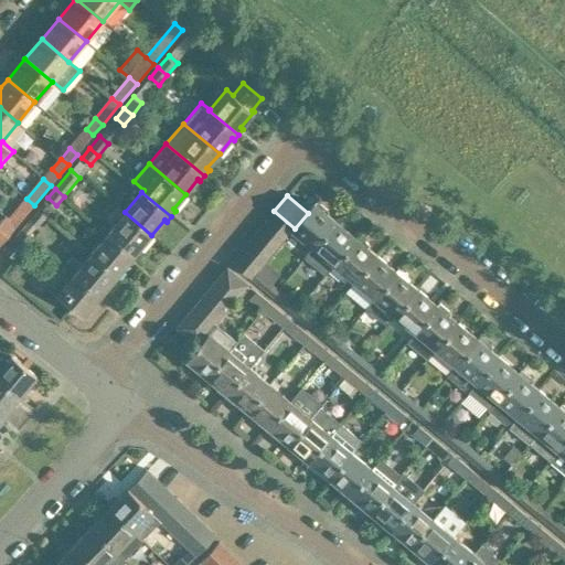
[(27,199),(18,210),(24,216),(34,205),(27,199)]
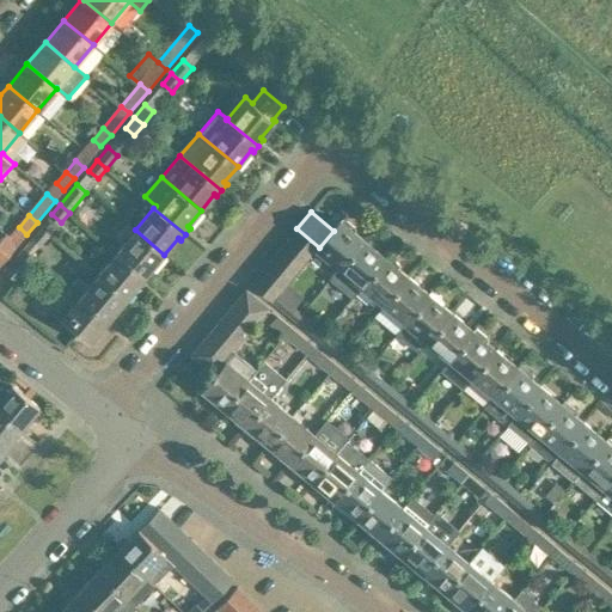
[(340,268),(363,240),(355,233),(356,230),(343,219),(342,221),(341,221),(334,231),(319,248),(317,250),(340,268)]
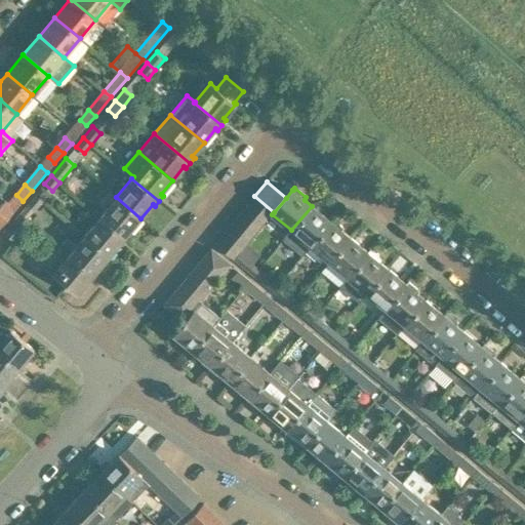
[(140,218),(116,197),(109,191),(99,202),(107,208),(101,216),(127,239),(131,234),(129,232),(140,218)]
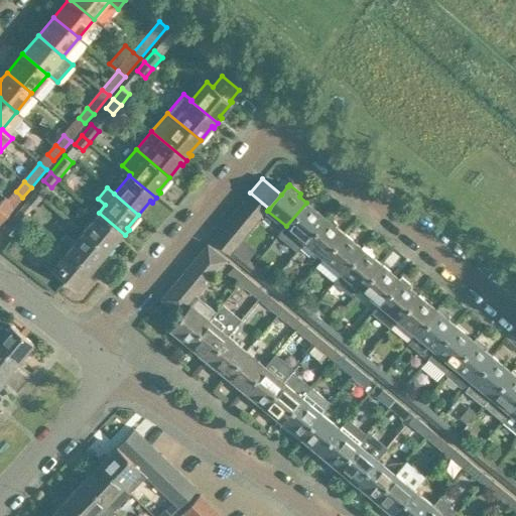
[(35,206),(43,197),(36,189),(28,200),(35,206)]
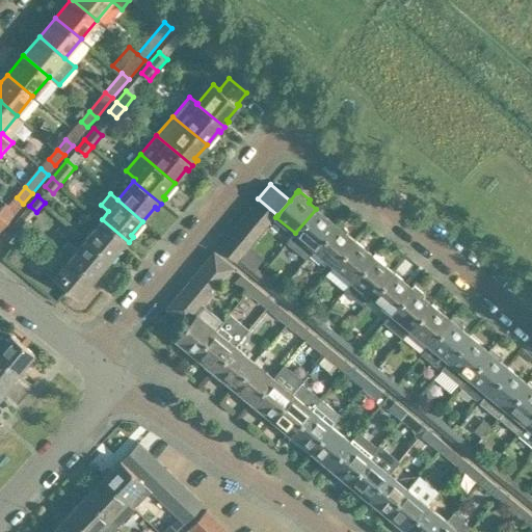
[(277,215),(258,198),(249,208),(269,224),(275,217),(277,215)]
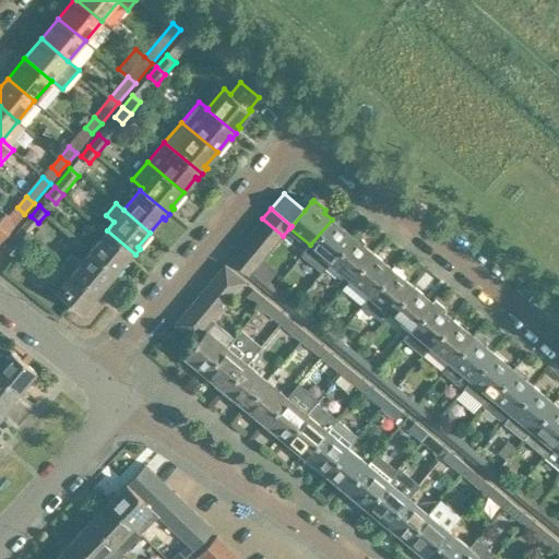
[(0,242),(18,223),(10,216),(7,213),(0,219),(0,242)]
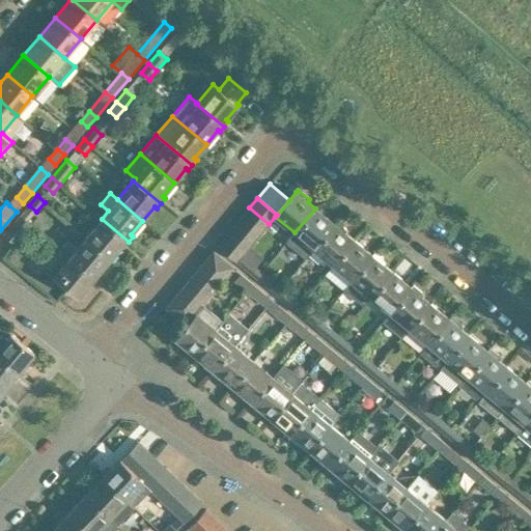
[(269,224),(249,207),(242,217),(261,233),(269,224)]
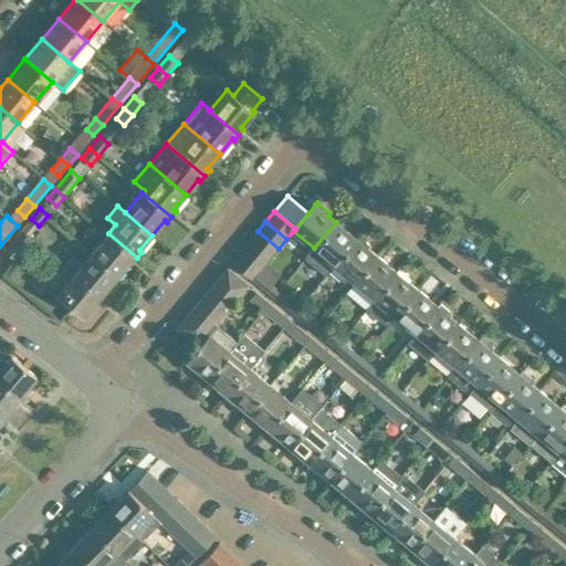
[(357,239),(336,222),(314,248),(315,249),(308,257),(327,272),(334,264),(335,265),(357,239)]
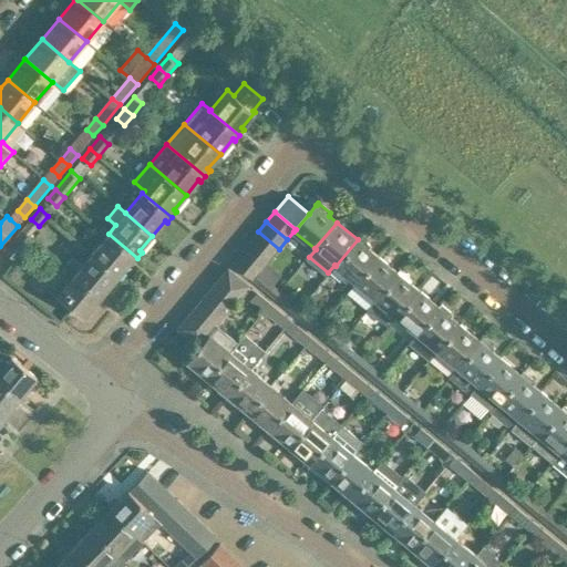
[(16,260),(33,240),(22,230),(4,251),(16,260)]
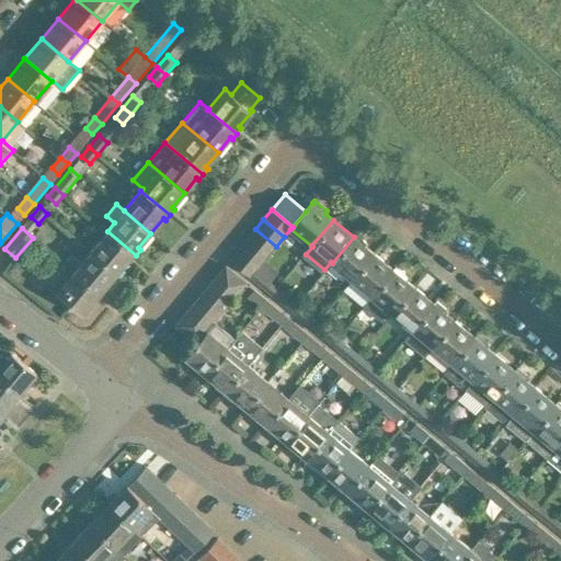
[(276,247),(255,229),(247,240),(267,256),(276,247)]
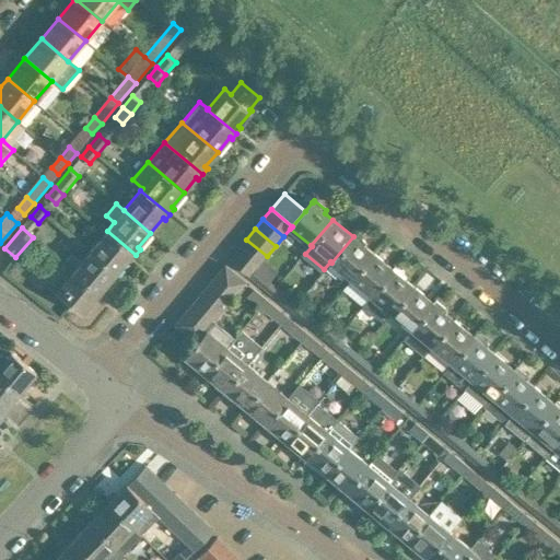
[(136,255),(107,231),(90,251),(117,272),(129,258),(131,260),(136,255)]
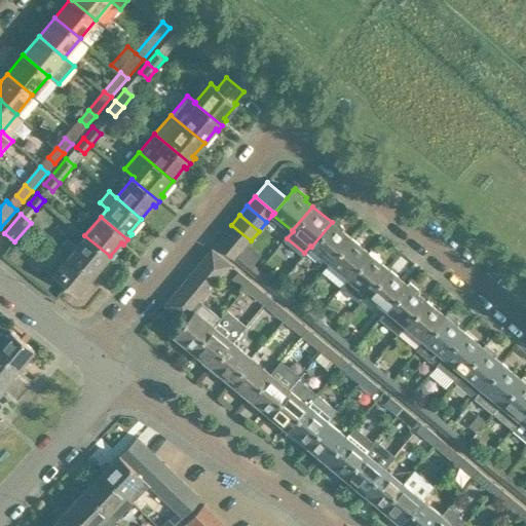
[(334,220),(332,222),(311,247),(330,262),(350,237),(343,231),(344,228),(334,220)]
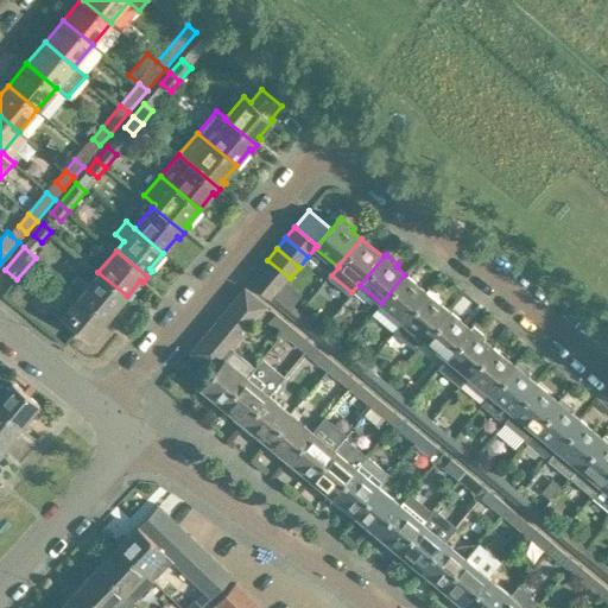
[(290,278),(267,260),(259,271),(282,289),(290,278)]
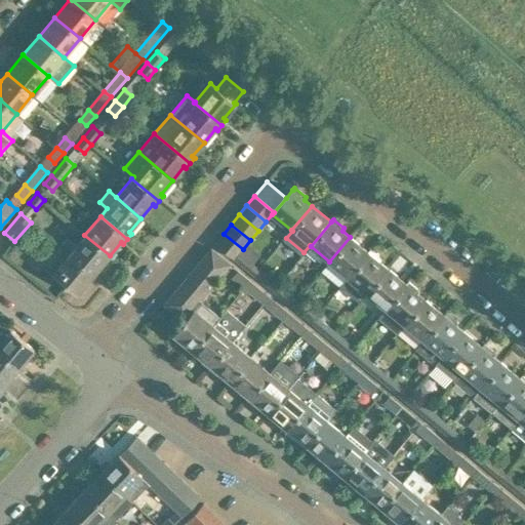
[(243,249),(224,234),(215,243),(235,259),(241,251),(243,249)]
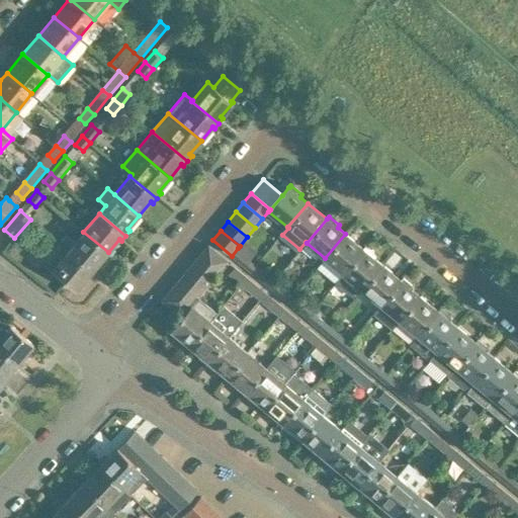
[(108,252),(83,232),(76,241),(67,234),(60,243),(95,272),(99,268),(97,266),(108,252)]
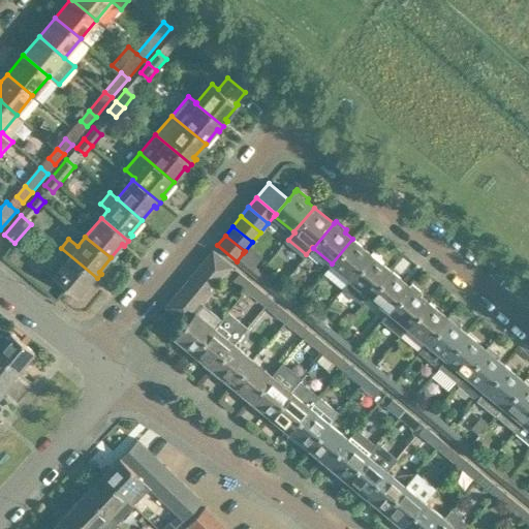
[(351,280),(372,255),(352,239),(332,263),(351,280)]
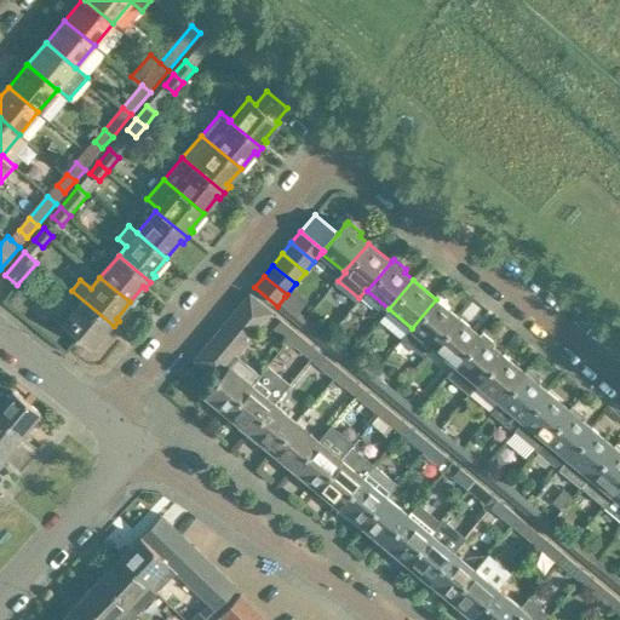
[(114,326),(72,291),(52,314),(92,348),(105,331),(108,333),(114,326)]
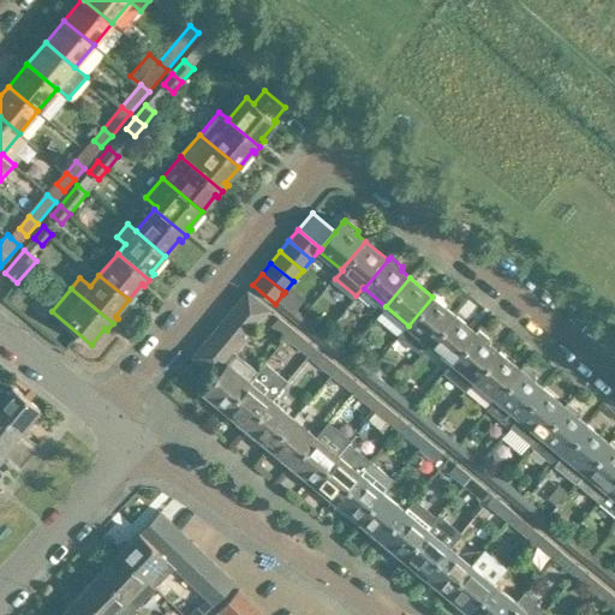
[(261,321),(270,310),(248,291),(238,302),(261,321)]
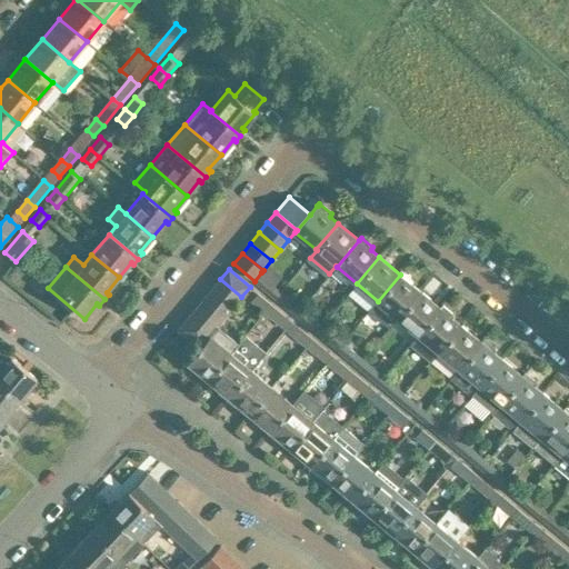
[(378,301),(370,310),(390,327),(398,318),(420,291),(412,285),(413,281),(402,271),(400,275),(378,301)]
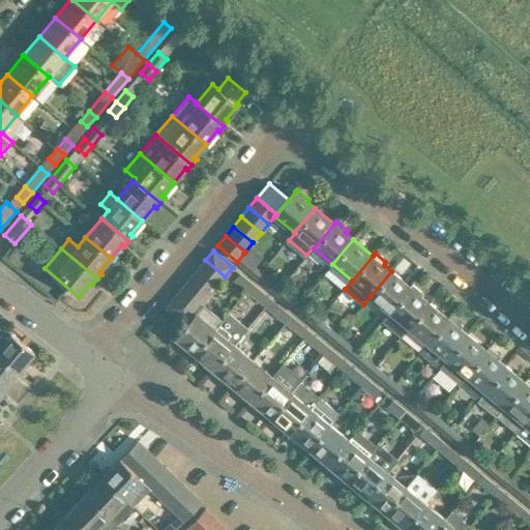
[(243,254),(237,262),(249,273),(257,265),(243,254)]
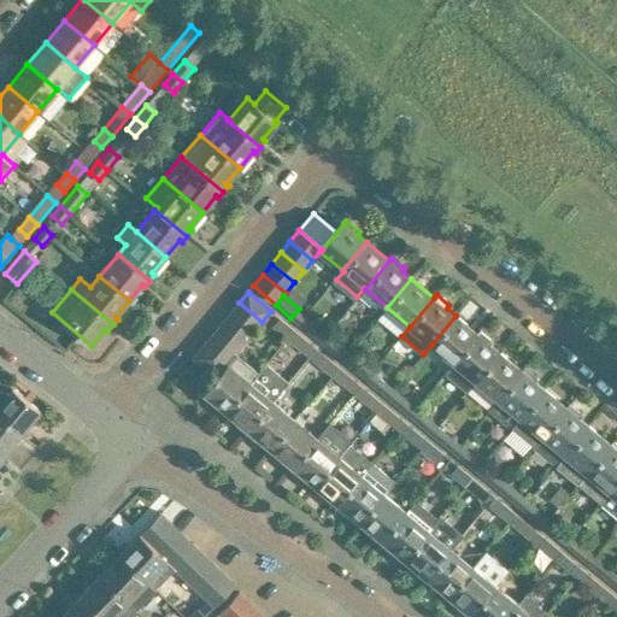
[(262,322),(239,303),(229,315),(252,333),(262,322)]
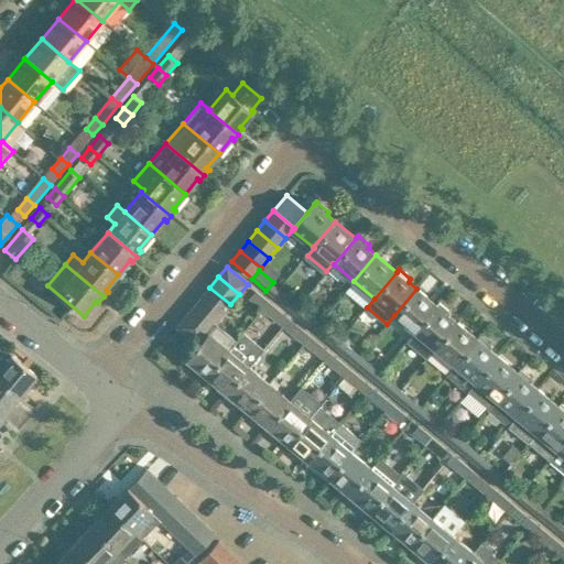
[(221,315),(230,304),(209,288),(201,297),(221,315)]
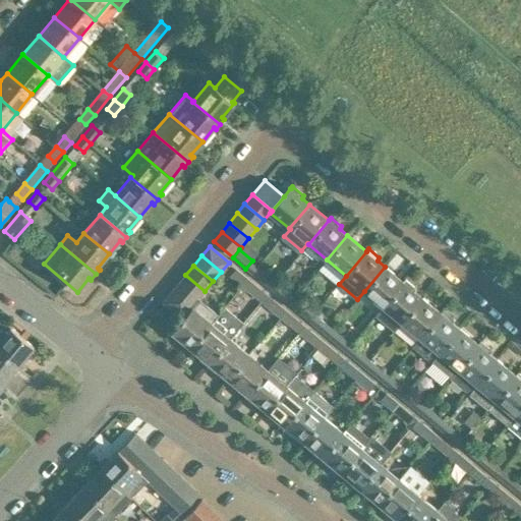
[(258,266),(252,274),(265,284),(272,277),(258,266)]
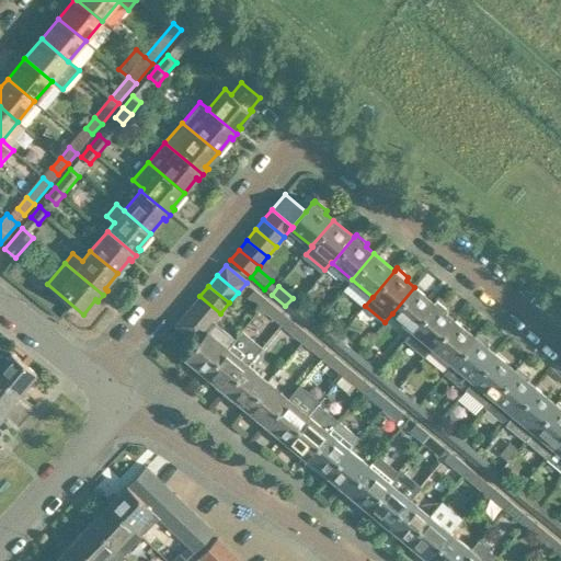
[(413,330),(435,304),(414,287),(392,313),(412,330),(413,330)]
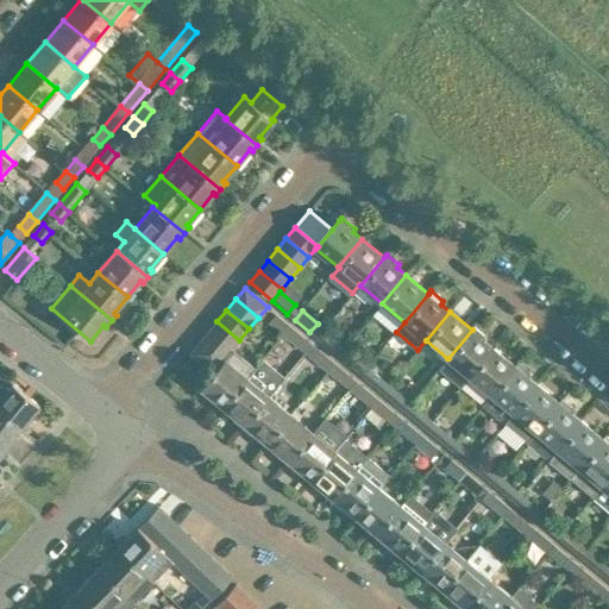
[(268,322),(283,334),(290,326),(275,314),(268,322)]
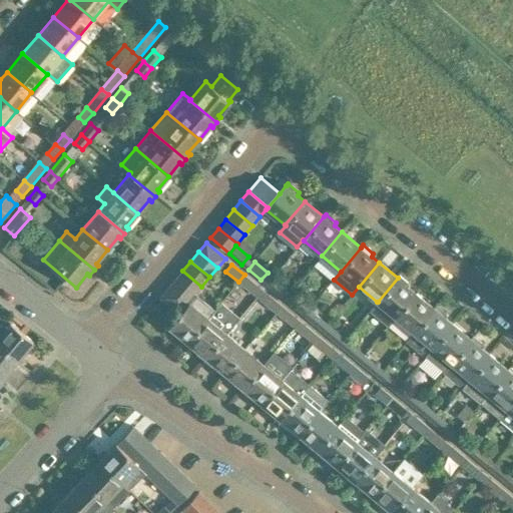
[(195,294),(201,287),(182,271),(160,298),(179,314),(195,294)]
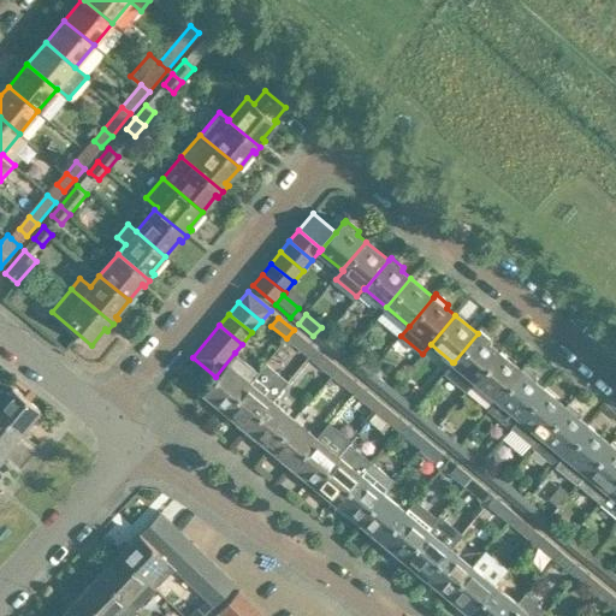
[(315,348),(294,330),(286,338),(308,356),(315,348)]
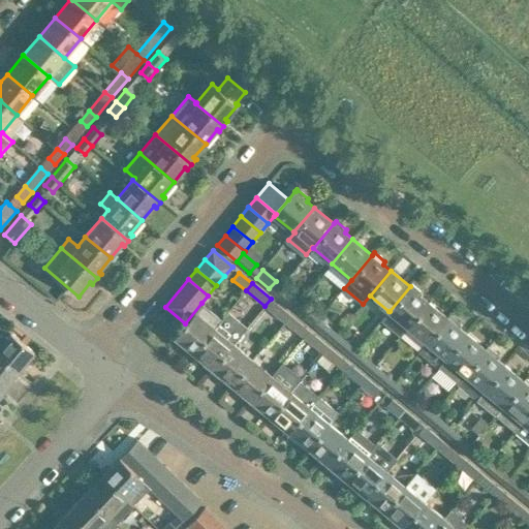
[(429,303),(422,297),(423,293),(412,284),(410,286),(390,311),(389,311),(382,319),(401,336),(408,327),(429,303)]
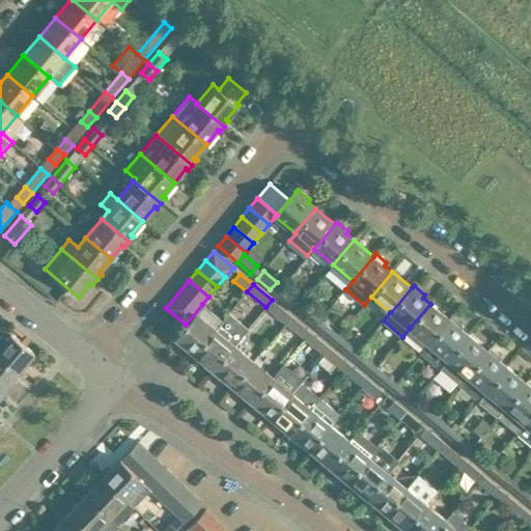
[(282,286),(276,295),(289,306),(296,298),(282,286)]
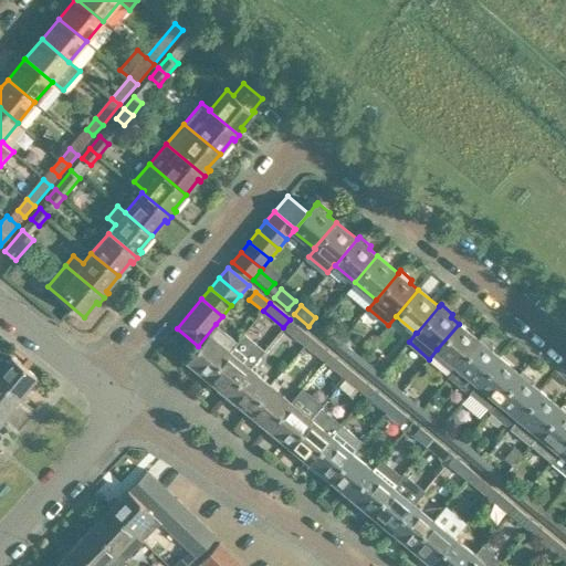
[(311,336),(290,320),(283,327),(304,345),(311,336)]
